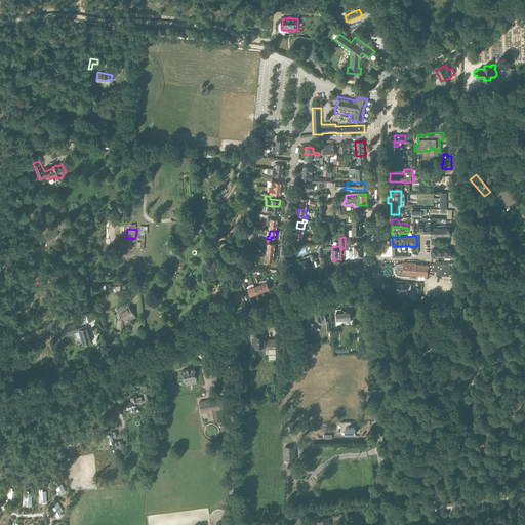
[(268,248),(275,249),(275,243),(270,243),(270,240),(267,240),(267,242),(268,243),(266,243),(266,246),(268,246),(268,248)]
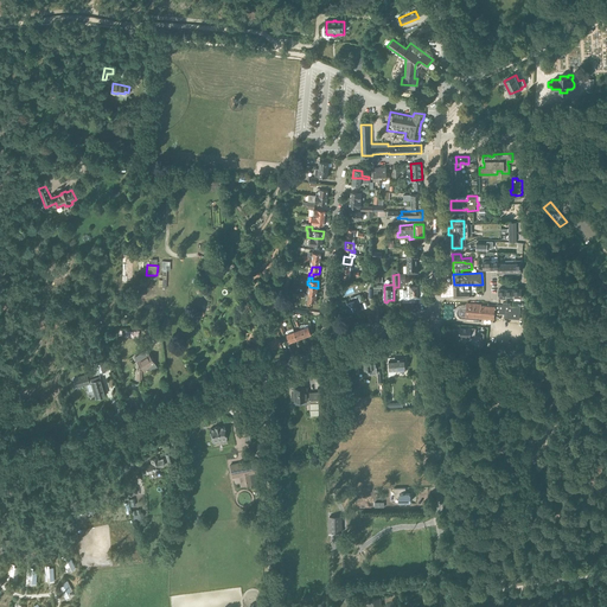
[(398,279),(398,287),(400,300),(401,300),(416,299),(416,302),(419,301),(419,299),(425,299),(425,285),(413,285),(413,279),(403,280),(403,279),(401,279),(398,279)]
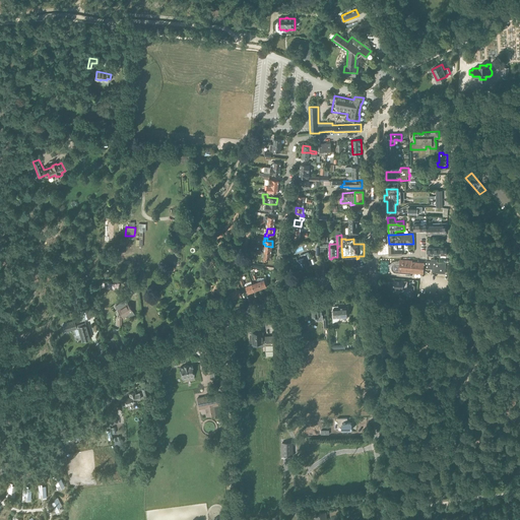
[(396,244),(389,244),(388,244),(389,255),(402,255),(401,249),(396,250),(396,244)]
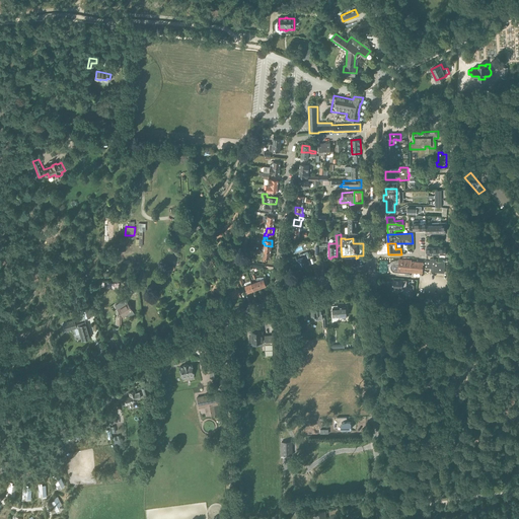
[(264,251),(262,251),(261,253),(261,254),(264,255),(263,261),(267,261),(267,257),(270,258),(271,252),(264,251)]
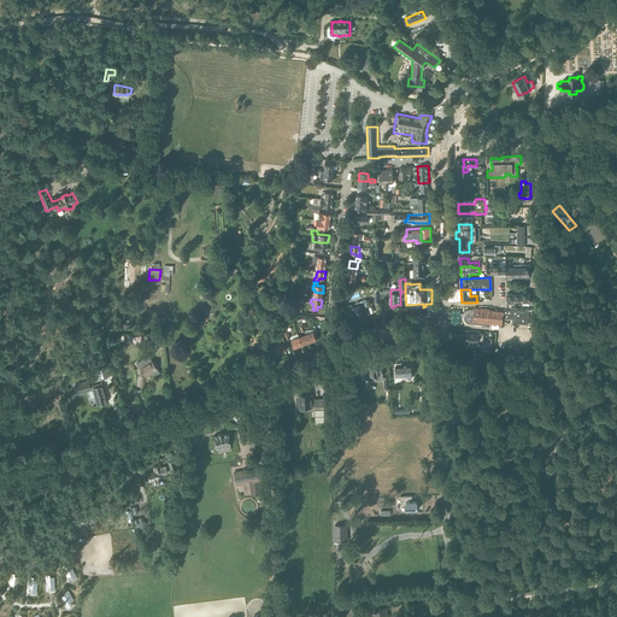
[(366,299),(357,303),(358,306),(353,307),(356,313),(353,315),(354,319),(357,318),(358,318),(359,318),(360,318),(362,317),(365,316),(363,309),(369,306),(368,303),(366,299)]
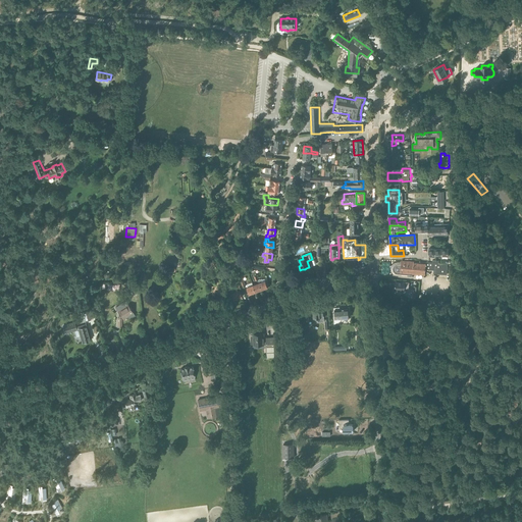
[(426,263),(402,261),(402,262),(398,262),(396,262),(394,263),(392,264),(390,266),(390,268),(390,270),(392,272),(393,274),(395,275),(397,276),(412,277),(412,273),(424,274),(425,269),(433,270),(433,273),(447,274),(448,266),(437,265),(437,263),(426,262),(426,263)]
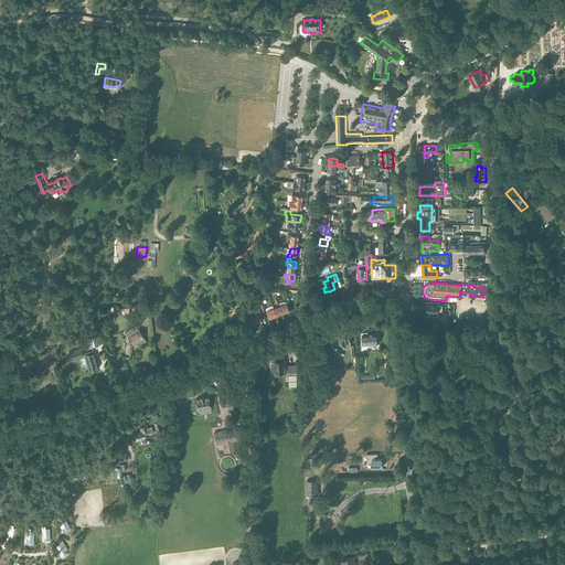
[(280,306),(284,313),(292,310),(291,307),(288,308),(287,304),(287,301),(285,302),(284,301),(283,302),(281,301),(279,302),(280,306)]
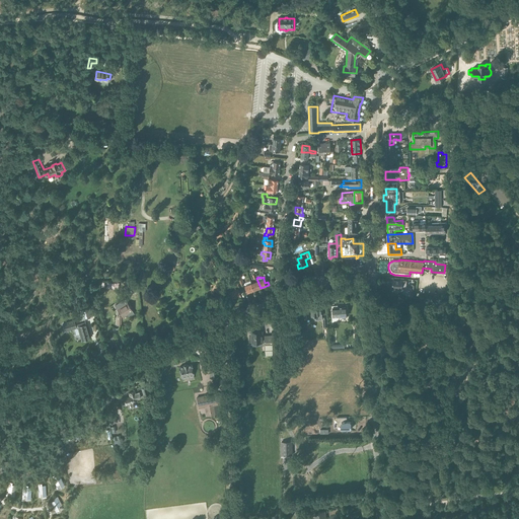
[(406,288),(406,280),(402,280),(398,280),(393,280),(393,287),(402,288),(406,288)]
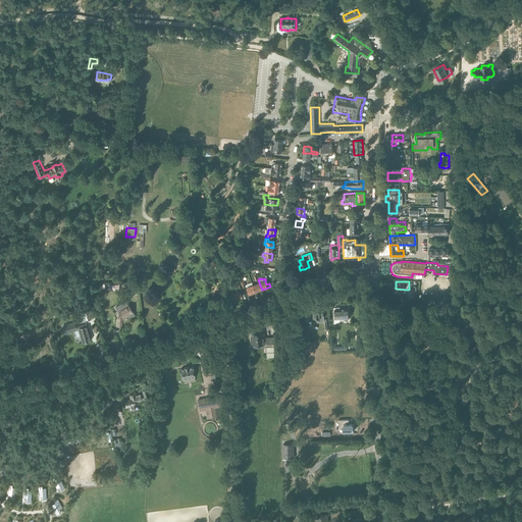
[(256,292),(262,290),(259,282),(253,284),(256,292)]
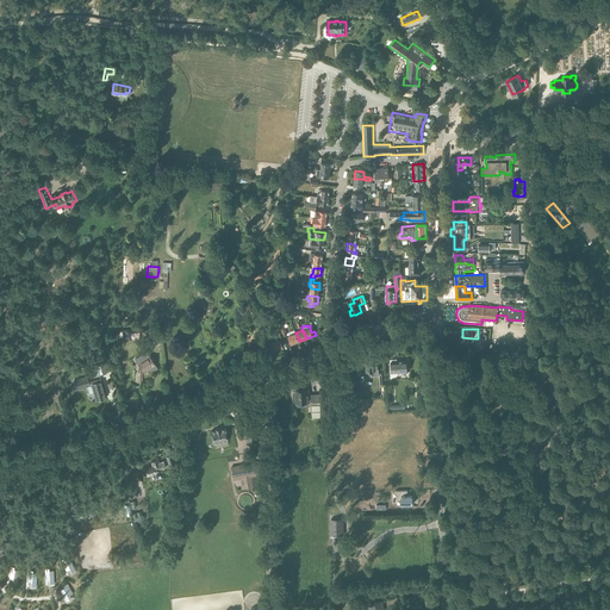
[(147,331),(148,344),(157,344),(157,331),(147,331)]
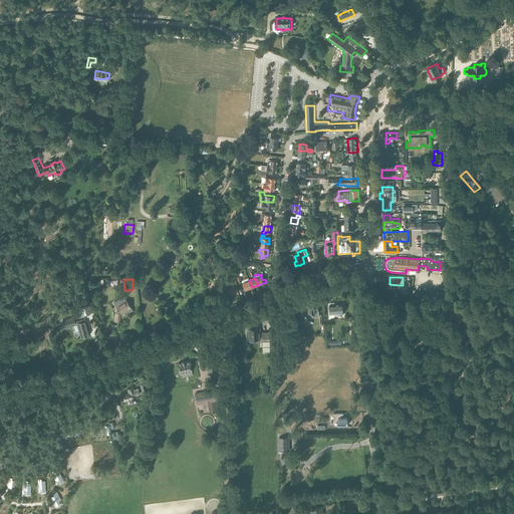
[(246,289),(252,287),(249,280),(243,282),(246,289)]
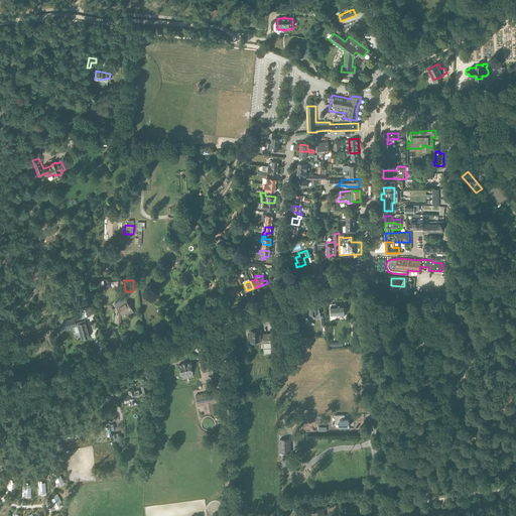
[(232,295),(240,292),(237,286),(230,289),(232,295)]
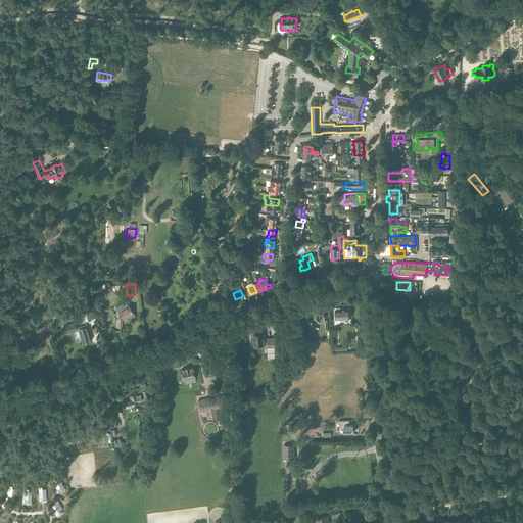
[(128,303),(125,305),(125,304),(120,307),(122,311),(120,312),(122,315),(120,317),(120,318),(119,318),(119,327),(123,327),(123,319),(122,319),(122,318),(123,317),(124,319),(128,316),(128,315),(133,312),(128,303)]
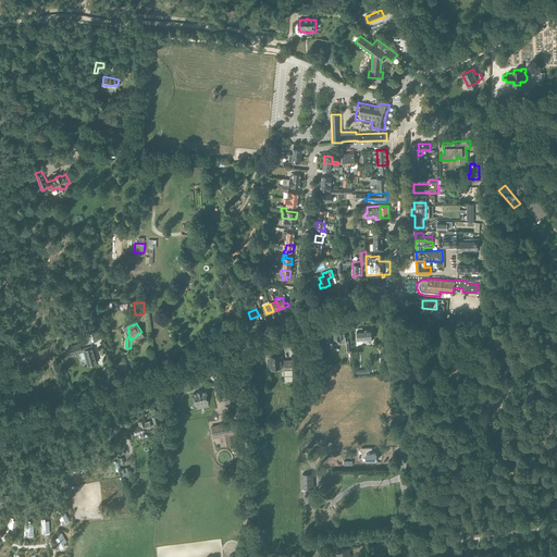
[(371,342),(372,339),(371,330),(362,330),(362,329),(357,329),(357,336),(356,336),(357,345),(362,343),(362,341),(368,339),(368,342),(371,342)]
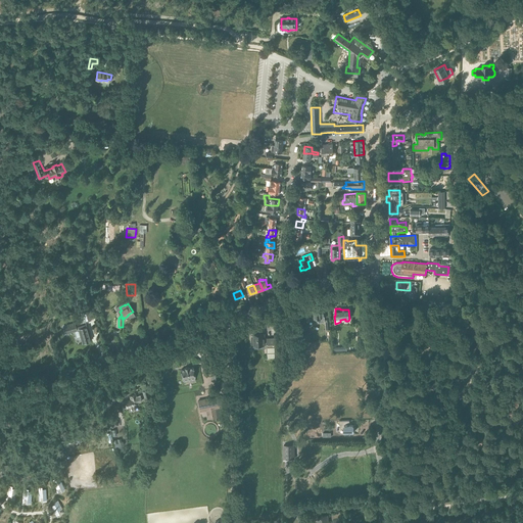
[(324,317),(325,317),(324,311),(321,311),(321,310),(314,311),(315,319),(321,319),(321,320),(324,320),(324,317)]
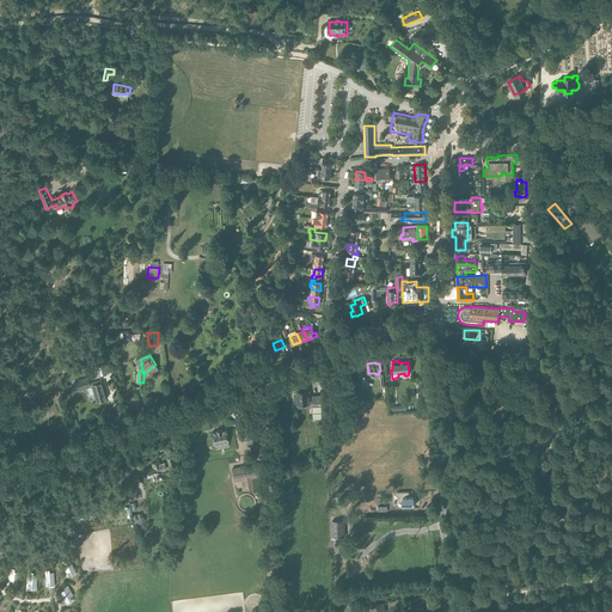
[(106,372),(104,363),(97,366),(99,374),(106,372)]
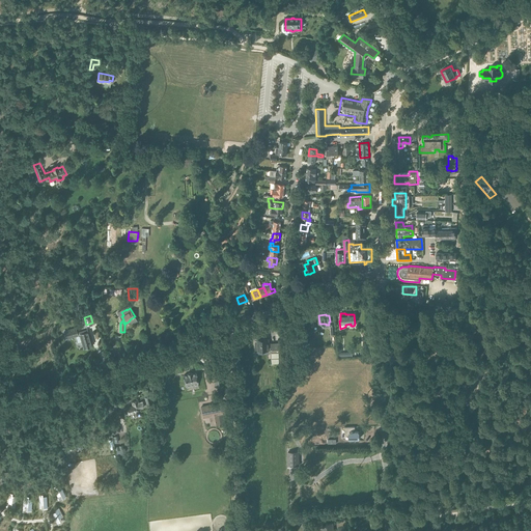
[(87,326),(79,329),(83,345),(92,342),(87,326)]
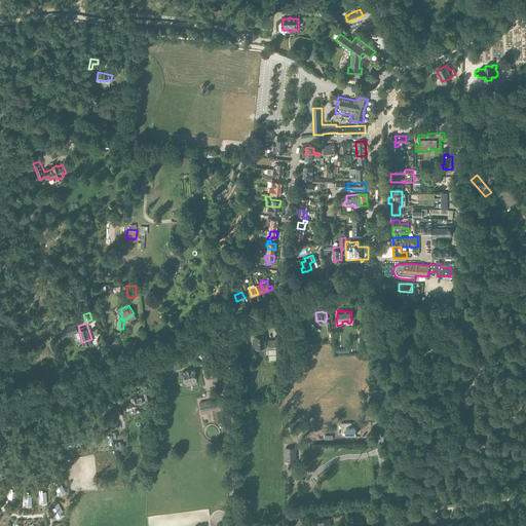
[(77,332),(75,325),(65,328),(67,335),(77,332)]
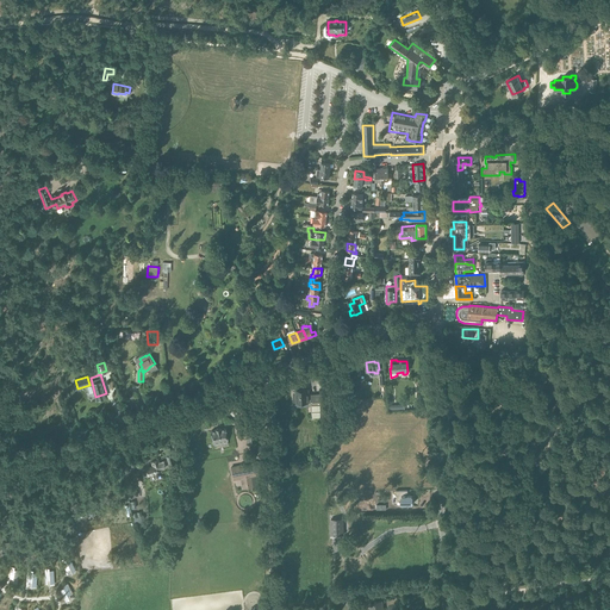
[(342,393),(348,391),(343,380),(338,383),(342,393)]
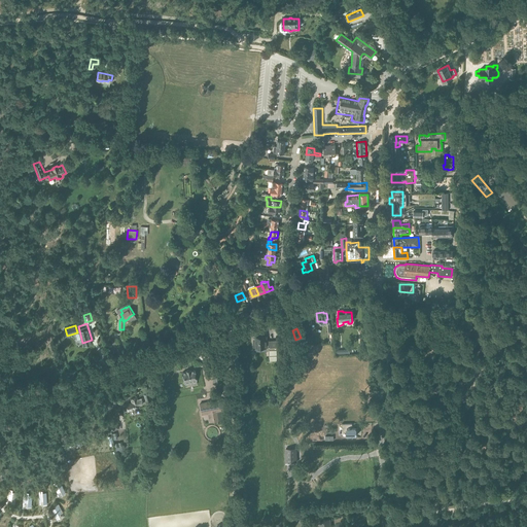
[(256,345),(256,350),(269,349),(270,360),(278,360),(277,341),(267,341),(267,337),(256,337),(256,341),(254,341),(254,345),(256,345)]
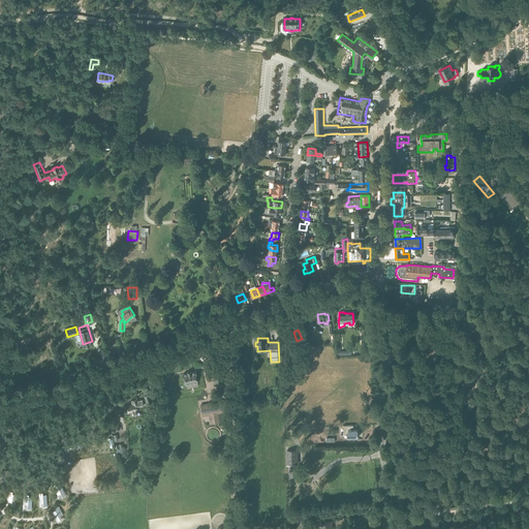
[(183,373),(185,383),(197,381),(195,371),(191,372),(191,371),(187,372),(187,373),(183,373)]
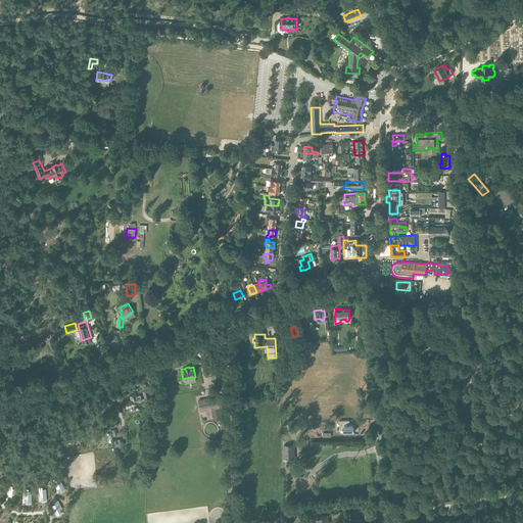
[(219,368),(211,369),(214,381),(222,379),(219,368)]
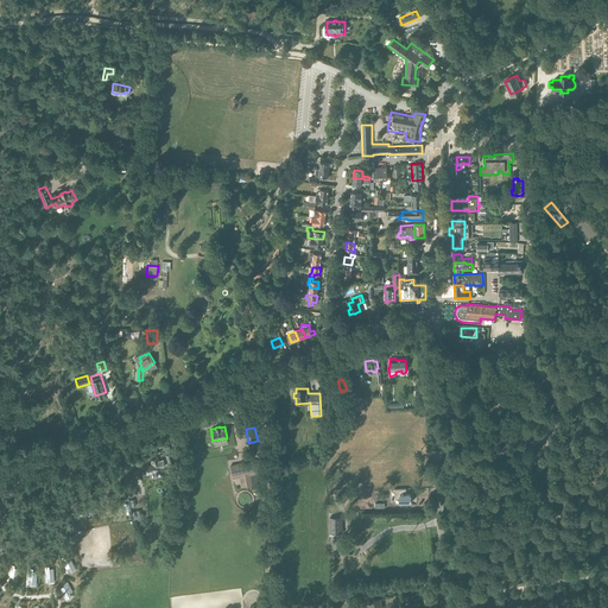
[(145,467),(143,468),(144,475),(147,474),(154,472),(154,470),(162,468),(160,467),(165,466),(164,462),(168,461),(169,464),(175,463),(171,454),(166,455),(168,460),(164,461),(163,460),(159,461),(158,458),(151,461),(152,464),(145,467)]
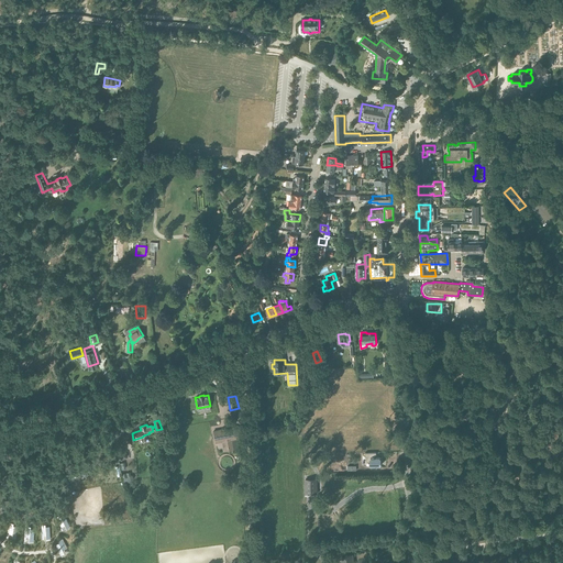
[(222,430),(213,431),(216,442),(222,441),(224,451),(233,449),(231,439),(239,438),(236,427),(228,429),(228,428),(222,429),(222,430)]
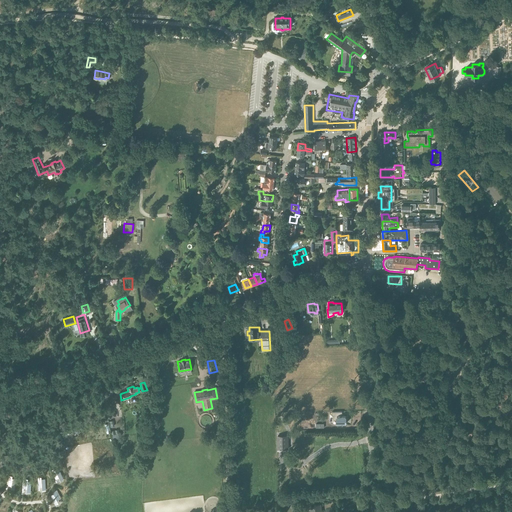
[(342,411),(332,411),(332,415),(333,415),(333,420),(337,420),(337,425),(342,425),(342,423),(347,423),(347,416),(342,416),(342,411)]
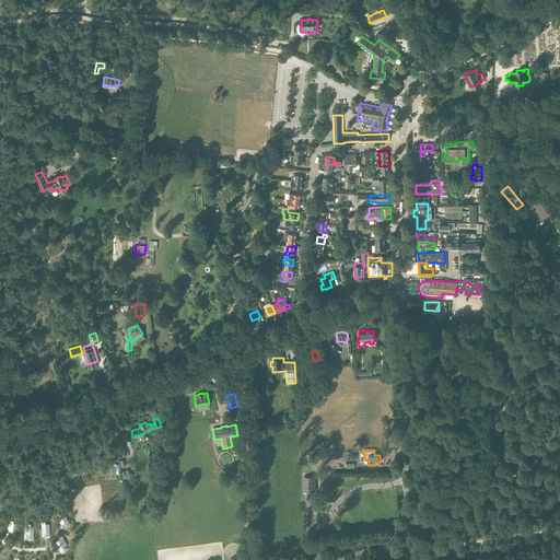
[(316,491),(315,476),(303,476),(303,491),(316,491)]
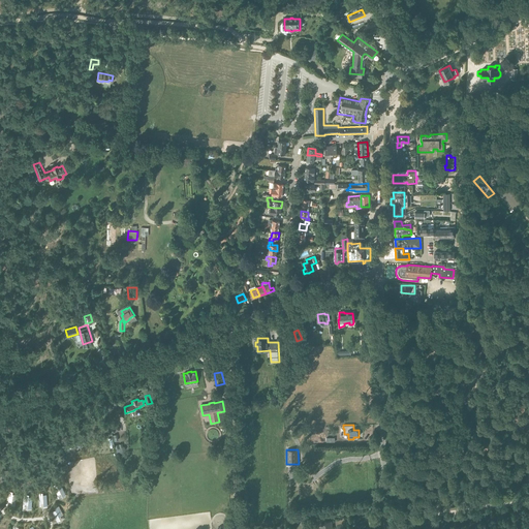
[(62,485),(54,489),(59,498),(66,494),(62,485)]
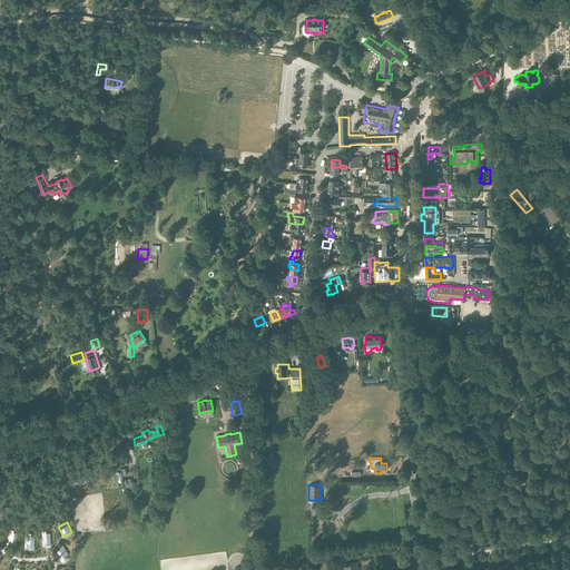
[(50,530),(41,530),(40,544),(50,544),(50,530)]
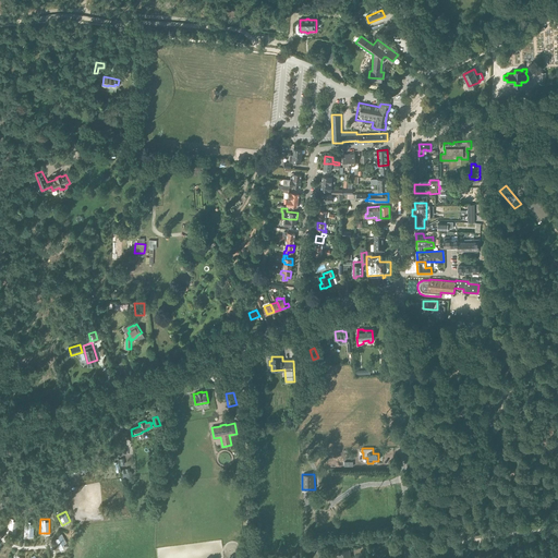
[(34,524),(26,524),(25,536),(34,536),(34,524)]
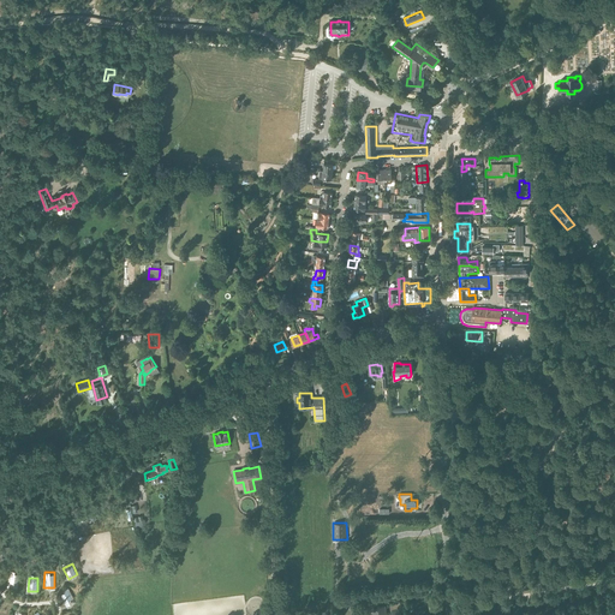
[(70,591),(61,595),(66,607),(76,602),(70,591)]
